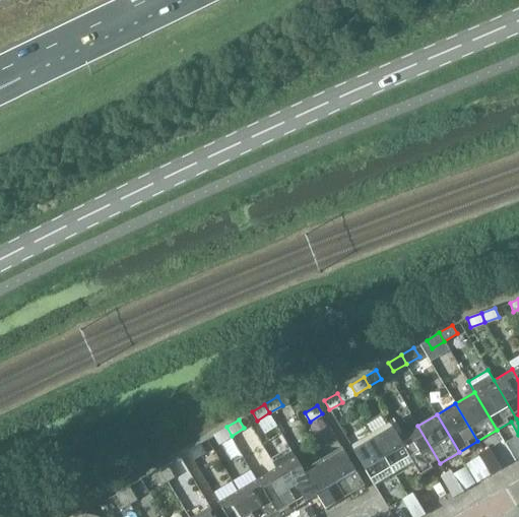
[(412,461),(398,437),(399,437),(391,424),(371,435),(393,472),(412,461)]
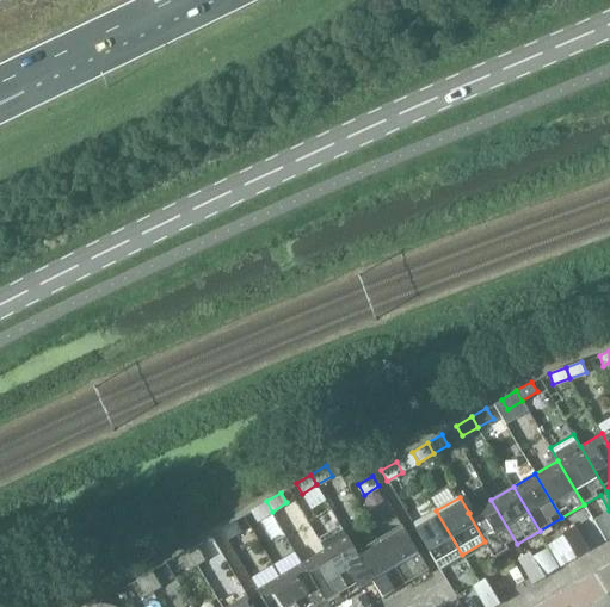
[(491,500),(469,513),(468,513),(485,542),(494,557),(517,544),(491,500)]
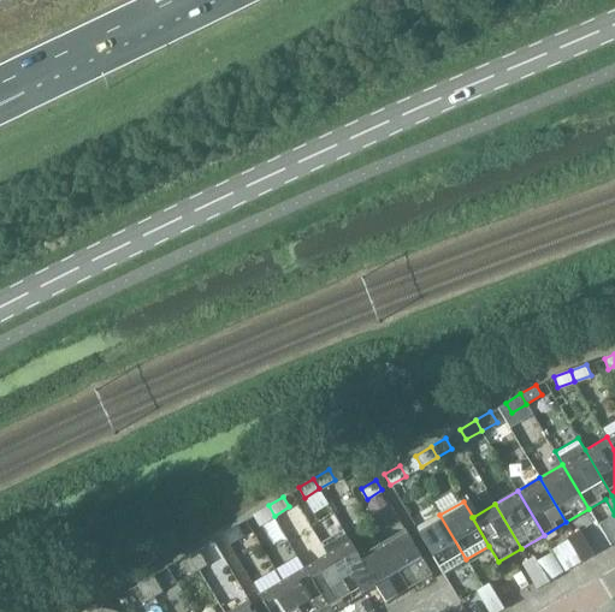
[(275,516),(268,505),(253,515),(259,524),(275,516)]
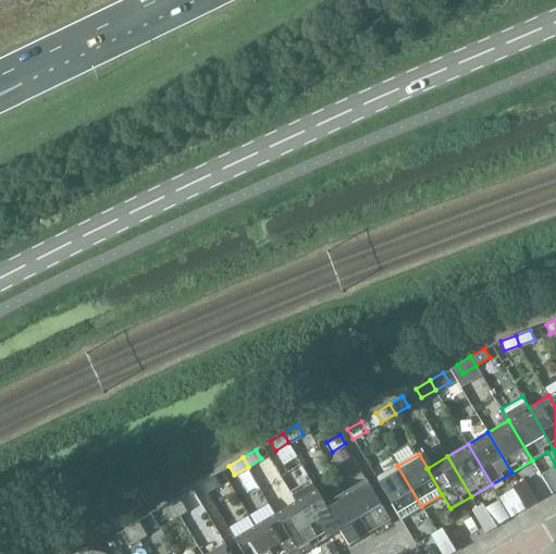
[(421,506),(397,466),(377,479),(400,519),(421,506)]
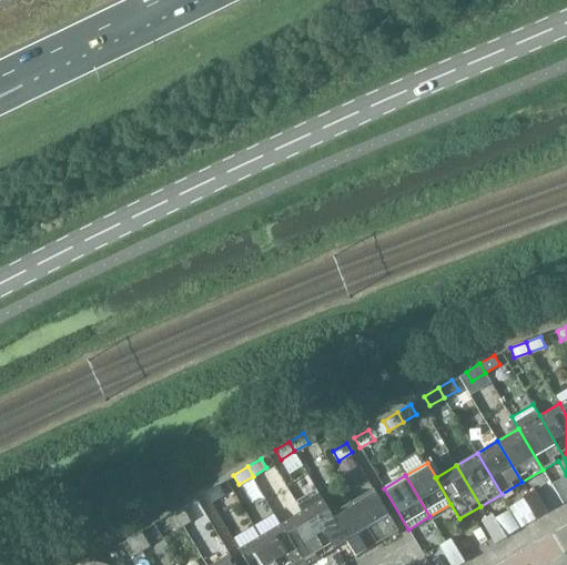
[(205,492),(211,502),(224,493),(219,484),(205,492)]
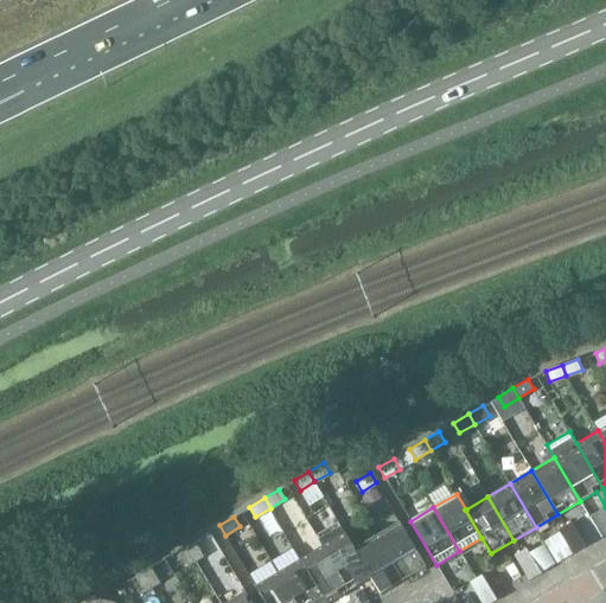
[(370,577),(371,577),(355,549),(338,520),(316,533),(323,546),(349,590),(370,577)]
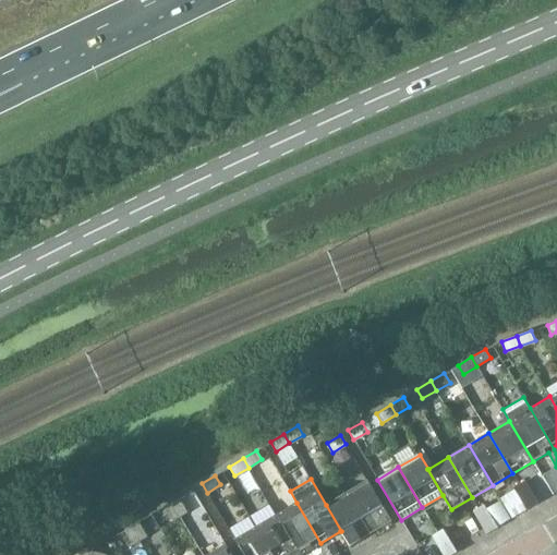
[(346,493),(370,533),(391,520),(367,480),(346,493)]
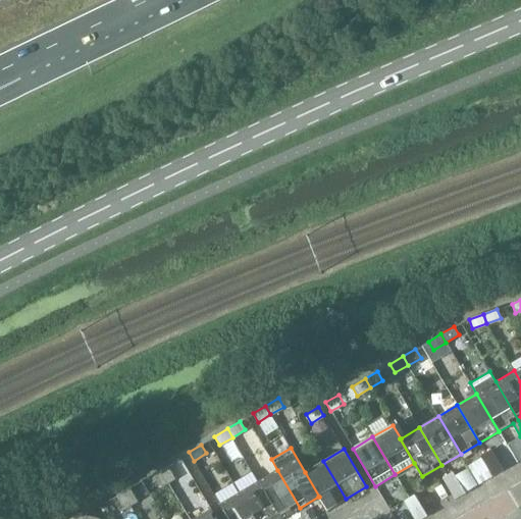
[(479,455),(491,475),(492,476),(503,469),(490,449),(479,455)]
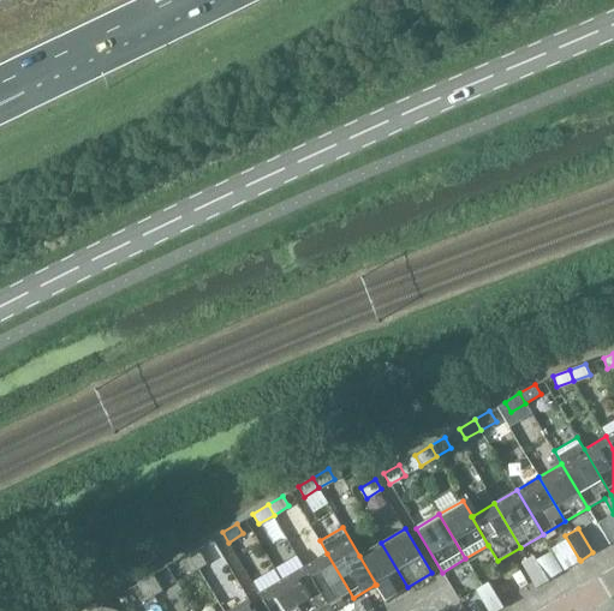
[(385,600),(407,587),(381,543),(359,556),(376,585),(375,585),(385,600)]
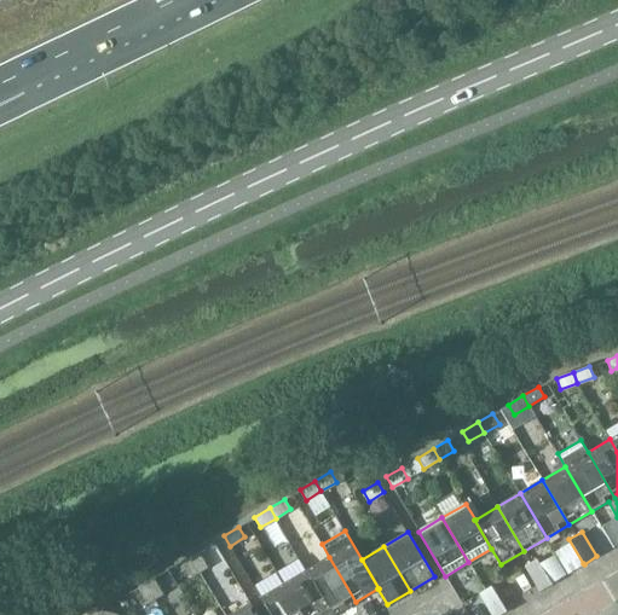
[(190,556),(200,572),(207,567),(197,551),(190,556)]
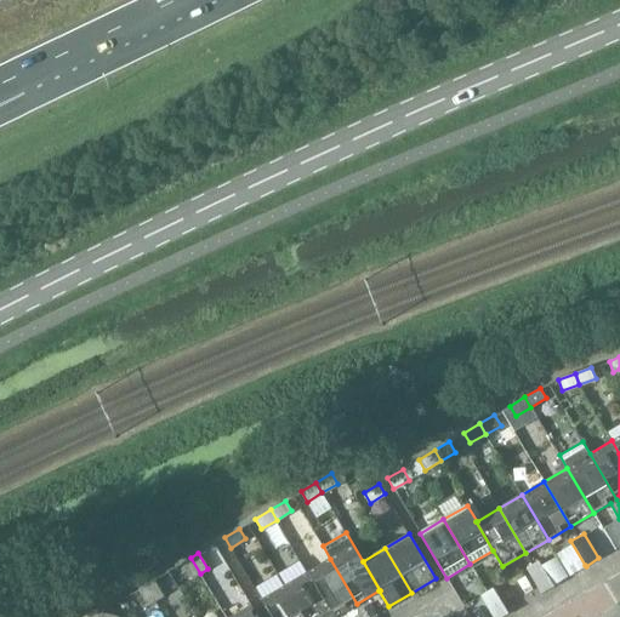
[(200,573),(191,558),(182,563),(192,578),(200,573)]
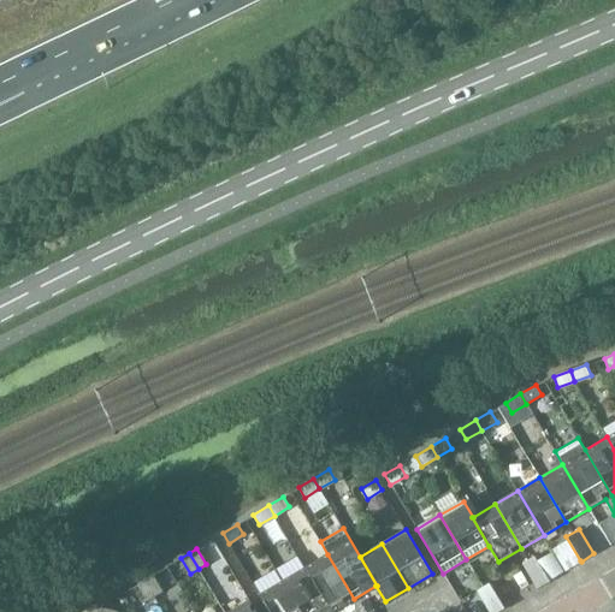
[(305,568),(331,611),(354,599),(327,554),(305,568)]
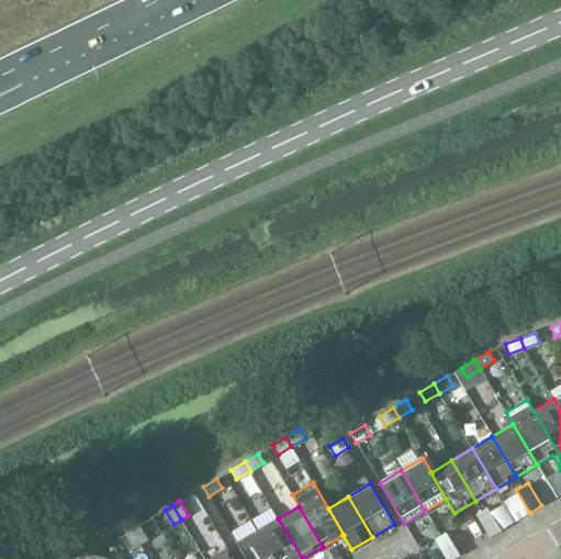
[(475,514),(490,537),(501,529),(487,507),(475,514)]
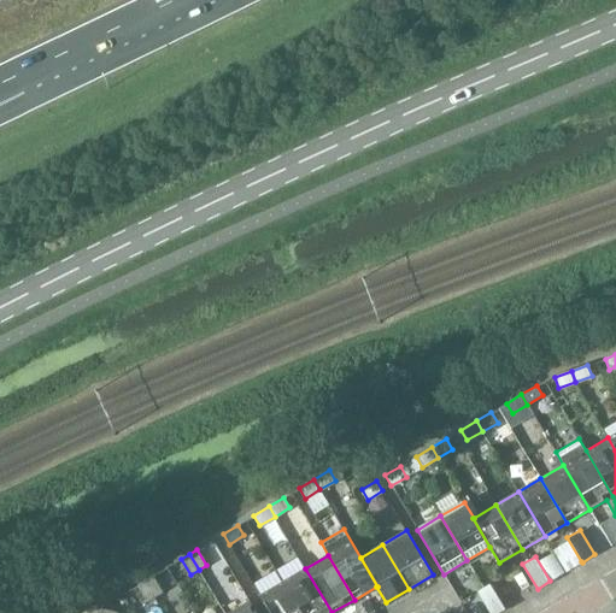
[(283,582),(301,612),(330,612),(332,612),(305,569),(283,582)]
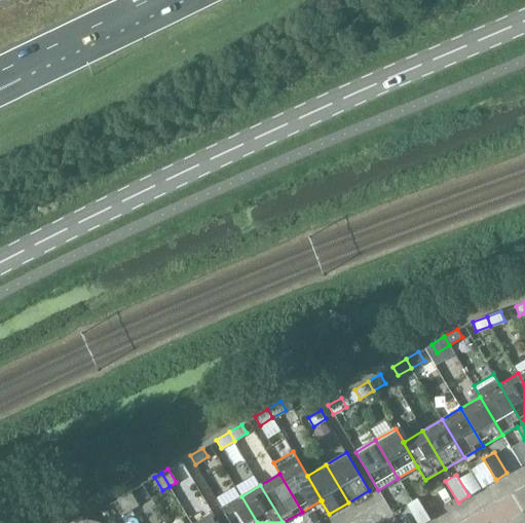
[(122,495),(130,509),(138,505),(129,491),(122,495)]
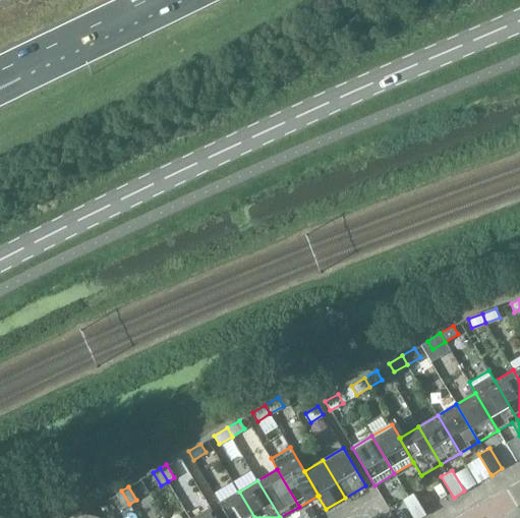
[(129,504),(121,491),(115,495),(123,508),(129,504)]
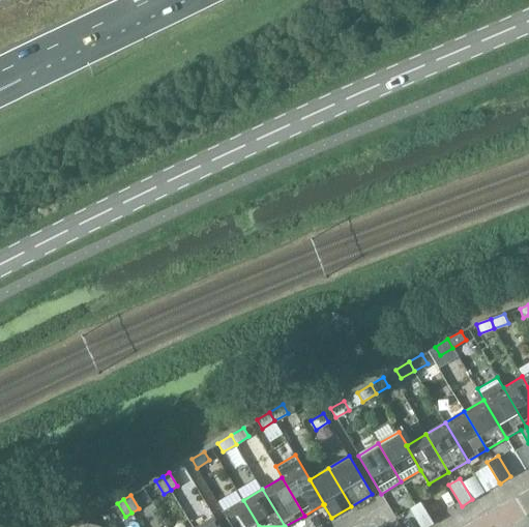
[(259,526),(243,500),(223,511),(231,526),(259,526)]
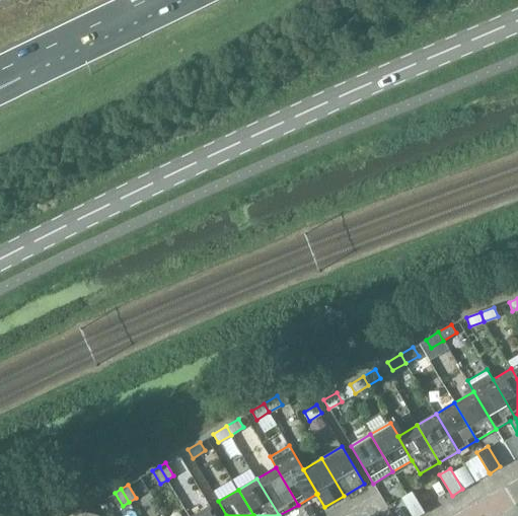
[(401,497),(412,515),(417,515),(424,512),(412,491),(401,497)]
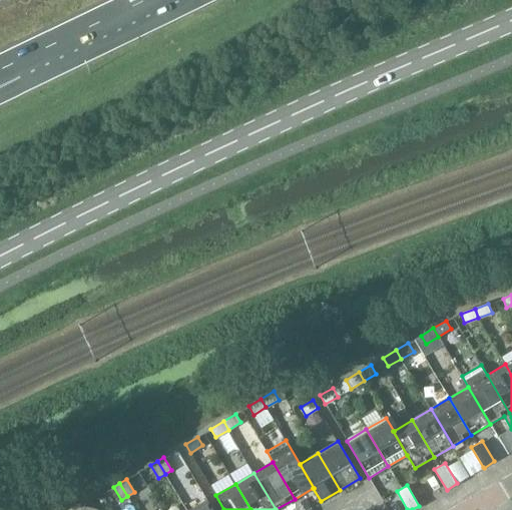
[(212,509),(207,501),(191,509),(212,509)]
